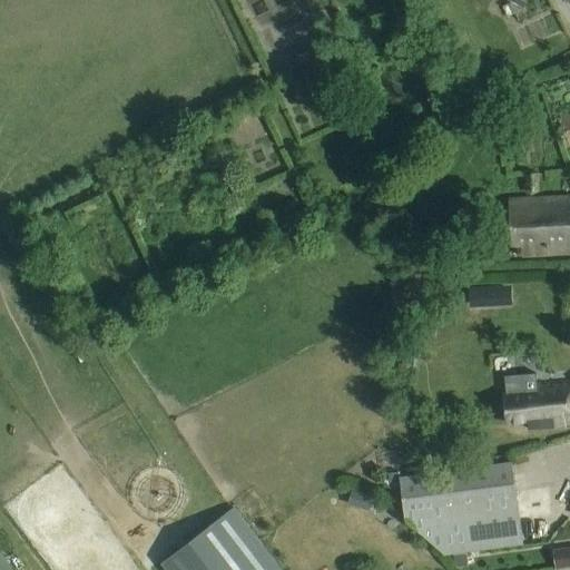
[(507,0),(523,9),(528,0),(507,0)]
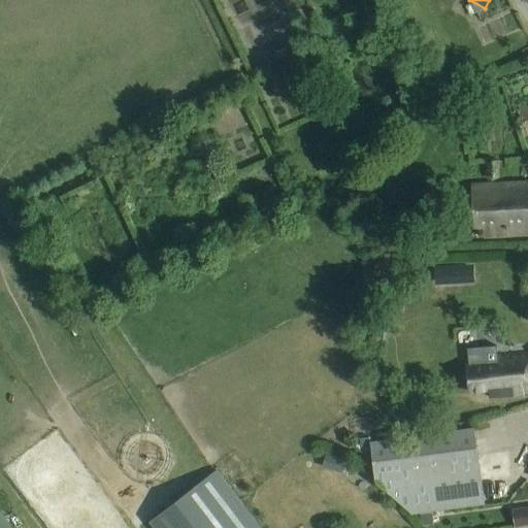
[(296,43),(275,53),(286,75),(306,65),(296,43)]
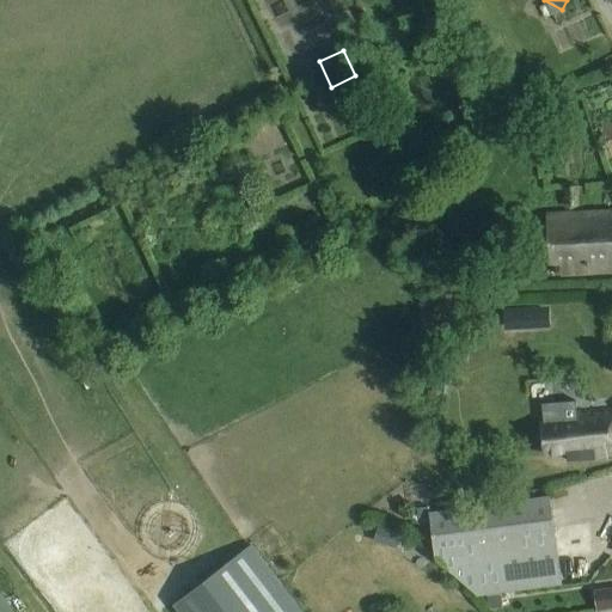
[(611,154),(611,123),(600,128),(610,155),(611,154)]
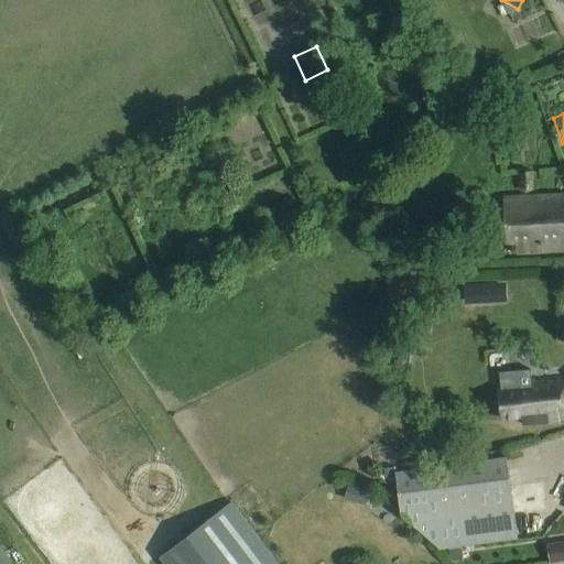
[(518,252),(563,249),(563,195),(505,198),(506,242),(518,242),(518,252)]
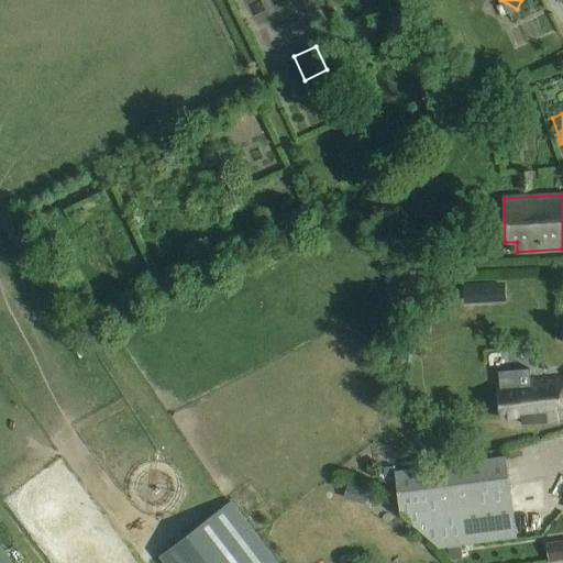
[(467,279),(467,288),(508,287),(507,277),(467,279)]
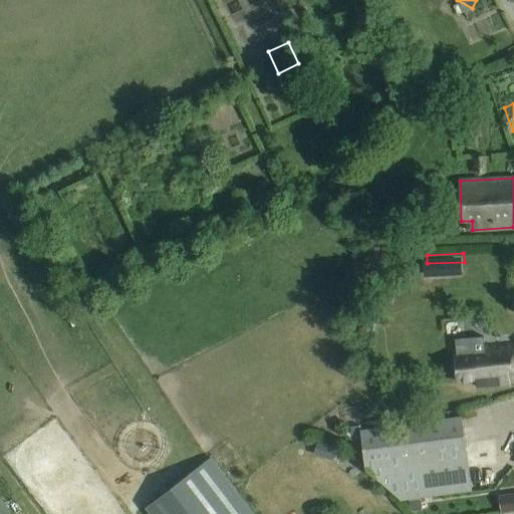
[(465,263),(427,265),(427,277),(465,276),(465,263)]
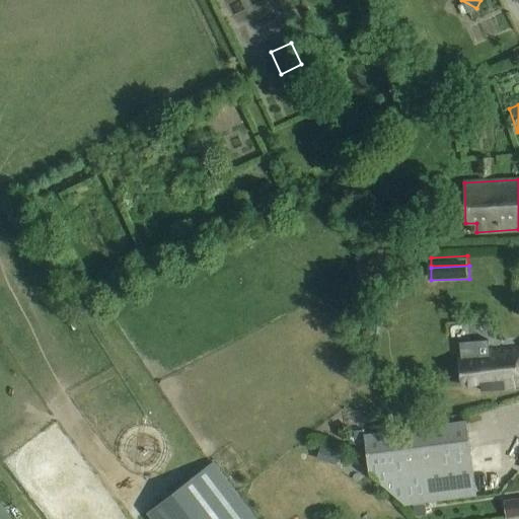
[(460,387),(474,385),(475,393),(518,387),(518,372),(517,361),(518,360),(518,347),(458,354),(460,387)]
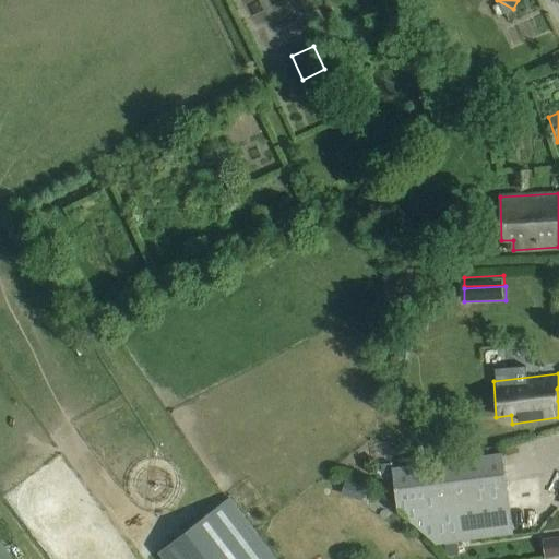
[(502,453),(392,467),(392,470),(397,510),(437,544),(513,534),(502,453)]
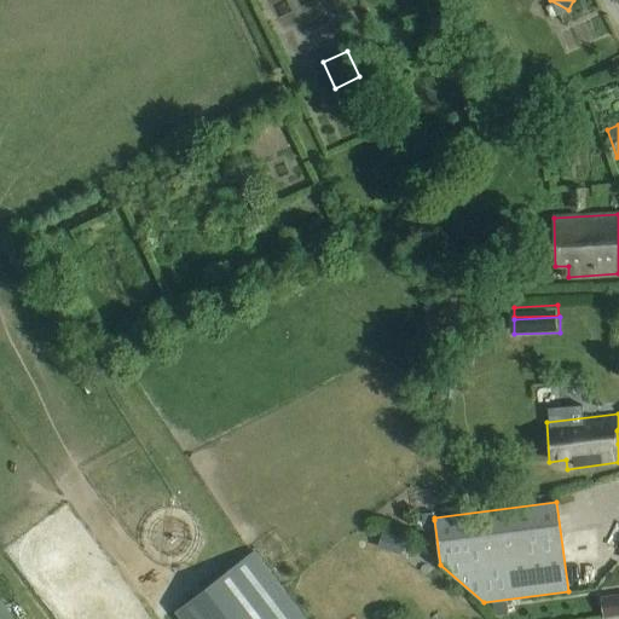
[(434,520),(434,518),(433,513),(421,514),(423,532),(435,531),(434,520)]
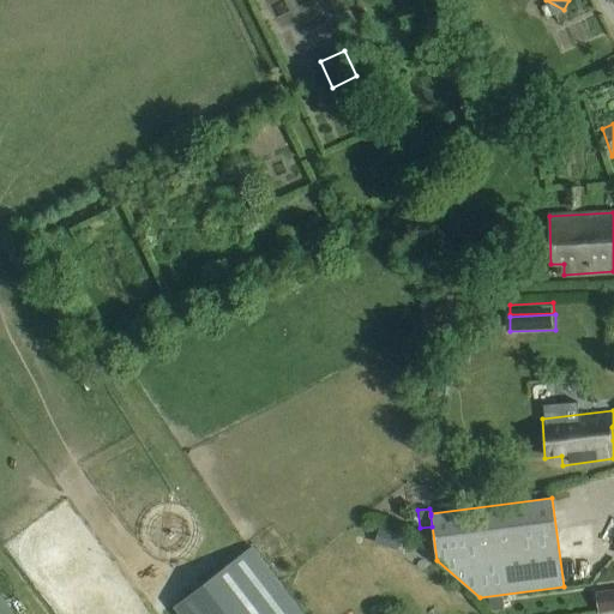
[(391,529),(387,542),(398,546),(403,533),(391,529)]
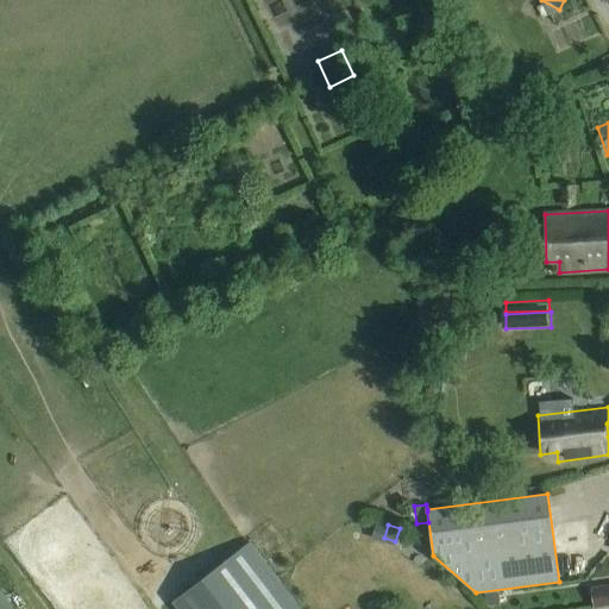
[(300,608),(250,542),(174,602),(179,608),(300,608)]
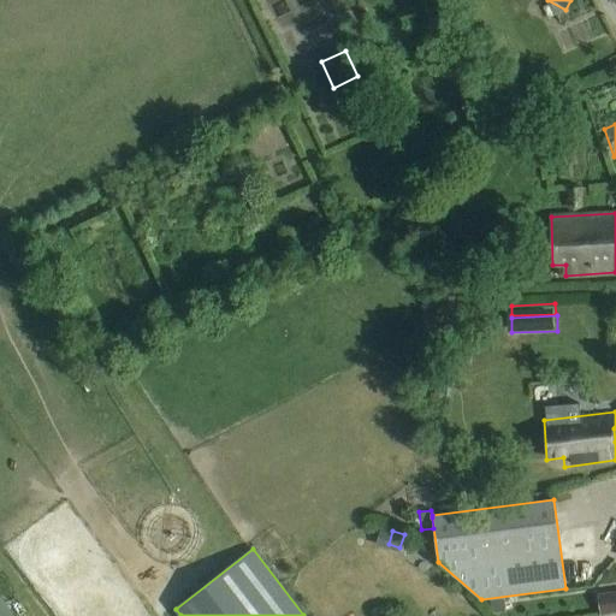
[(603,610),(615,609),(615,587),(602,588),(603,610)]
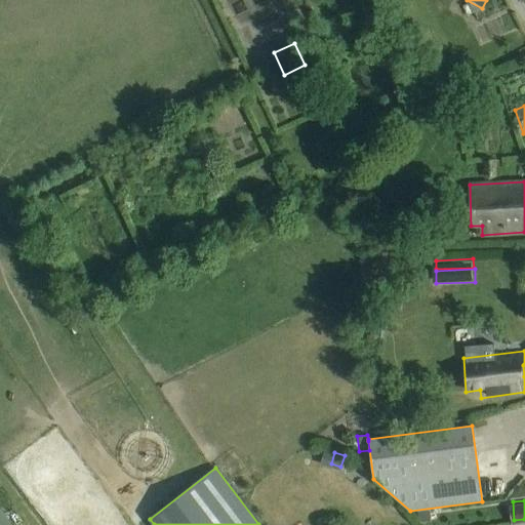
[(431,510),(417,511),(418,523),(432,522),(431,510)]
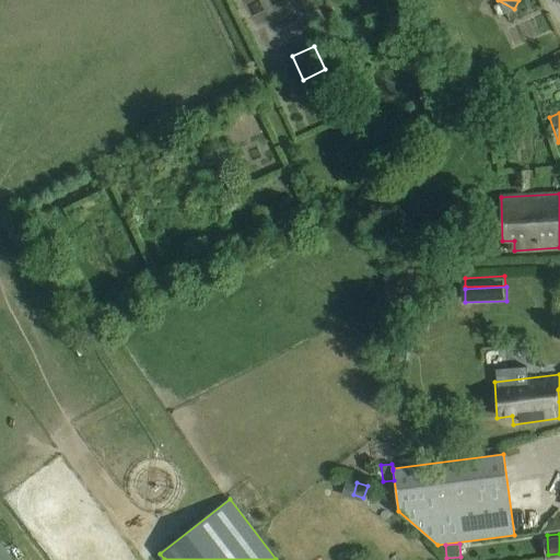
[(0,559),(10,559),(0,545),(0,559)]
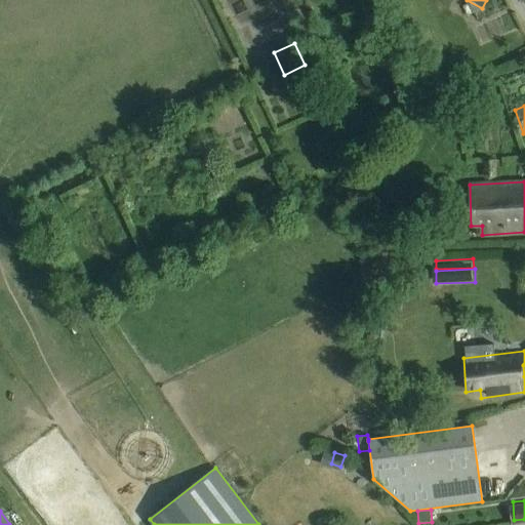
All buildings are outlined.
